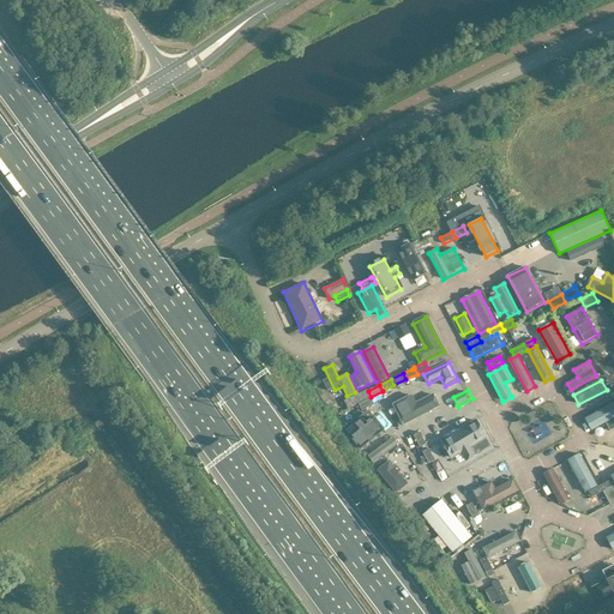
[(413,395),(393,404),(404,426),(439,408),(432,395),(416,403),(413,395)]
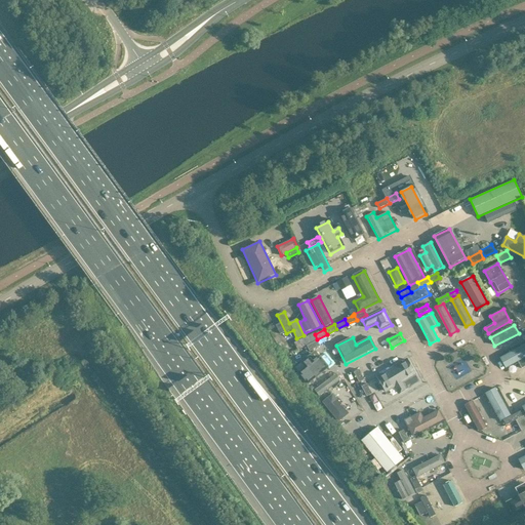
[(310,344),(307,345),(310,351),(320,346),(317,340),(312,342),(310,344)]
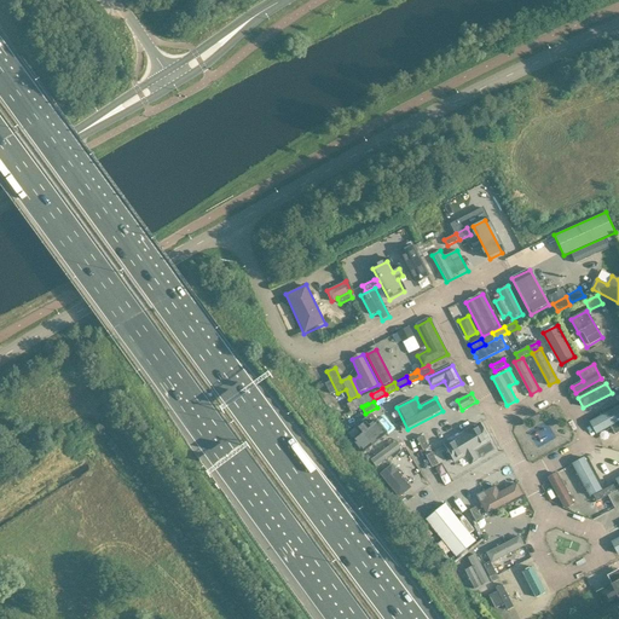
[(618,405),(589,423),(596,437),(618,423),(618,405)]
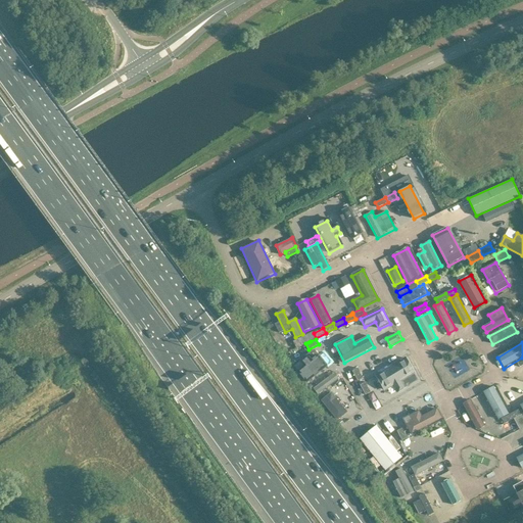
[(375,357),(388,350),(385,345),(372,351),(375,357)]
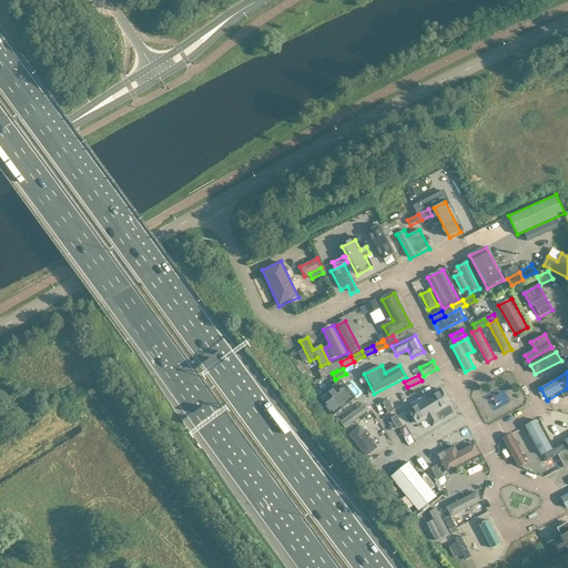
[(332,398),(324,405),(334,416),(354,399),(344,388),(337,395),(333,389),(328,394),(332,398)]
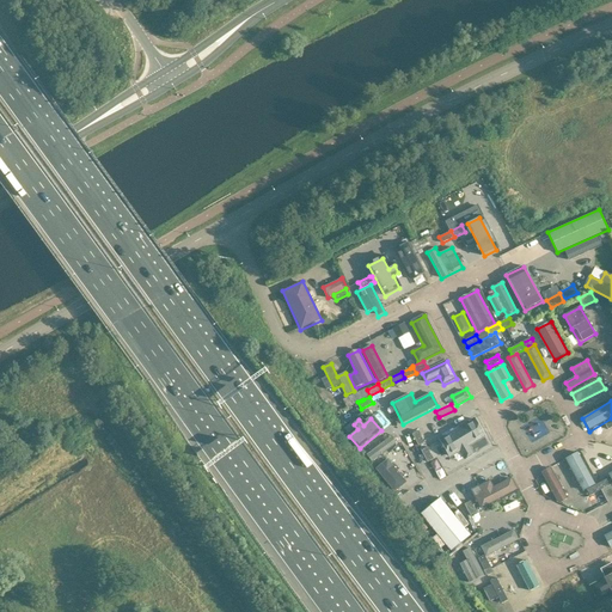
[(475,420),(440,440),(451,459),(461,453),(465,460),(475,454),(470,447),(485,438),(475,420)]
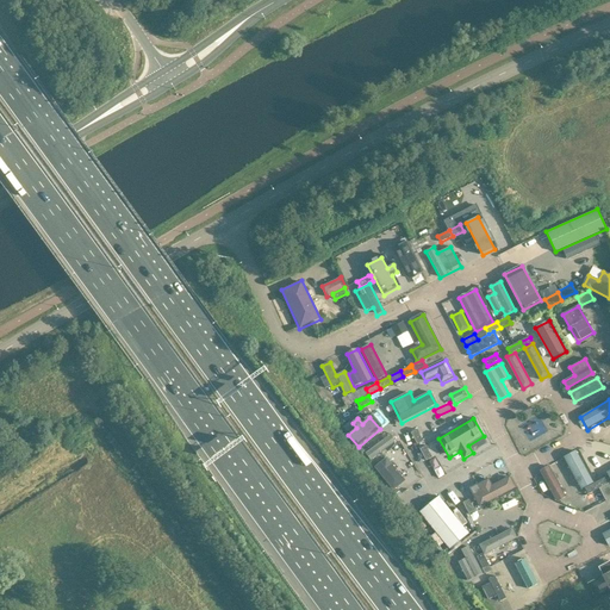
[(418,429),(411,433),(418,443),(424,440),(418,429)]
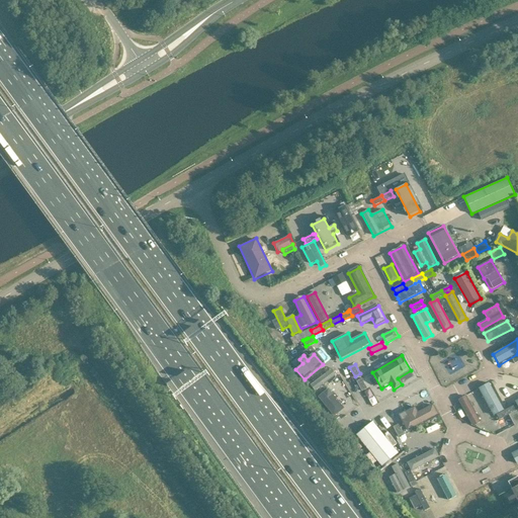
[(331,370),(311,385),(315,392),(335,375),(331,370)]
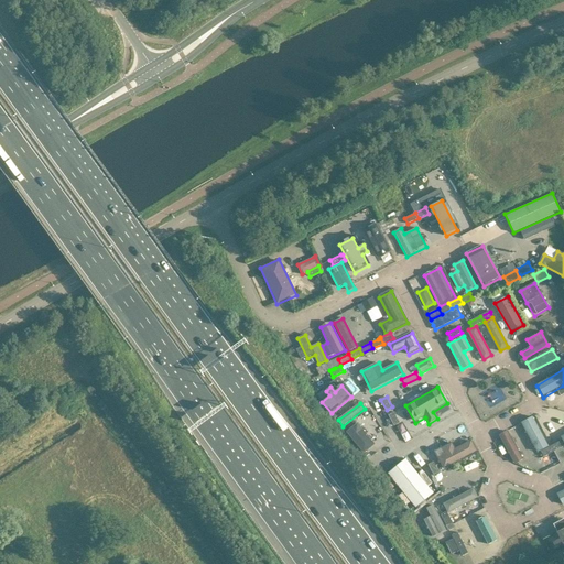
[(394,412),(389,414),(394,425),(400,422),(394,412)]
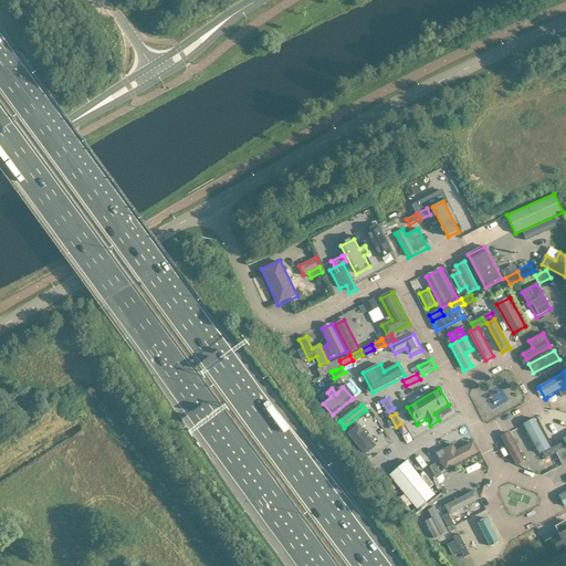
[(523,426),(540,456),(551,450),(535,419),(523,426)]
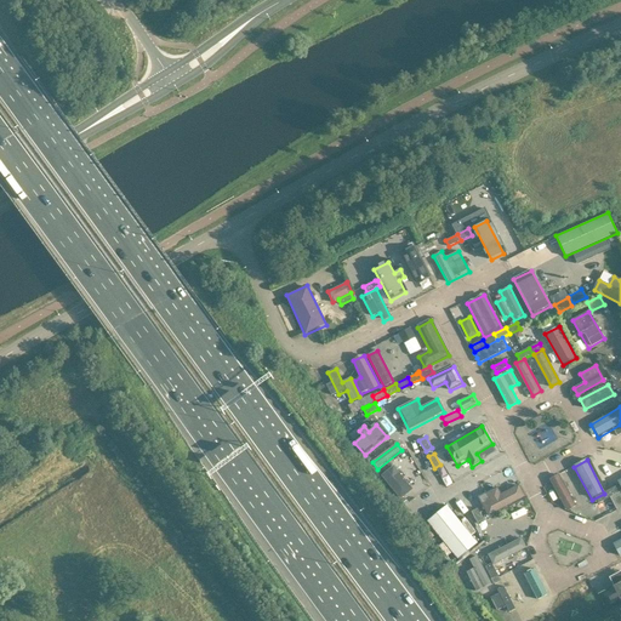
[(393,467),(381,477),(400,500),(412,490),(393,467)]
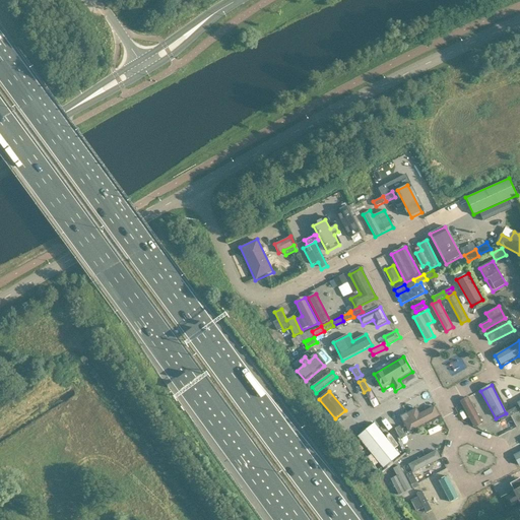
[(410,419),(403,423),(408,432),(440,415),(436,407),(419,415),(416,408),(407,413),(410,419)]
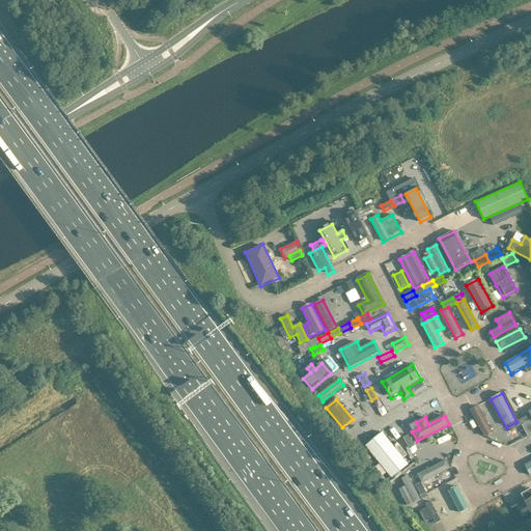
[(401,435),(410,432),(407,424),(410,423),(408,417),(396,421),(401,435)]
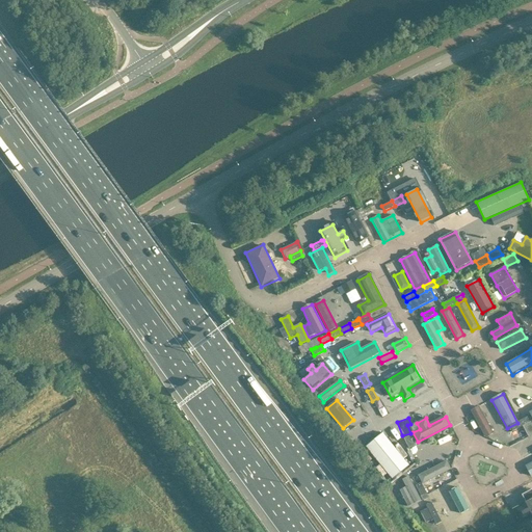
[(383,434),(367,448),(392,480),(408,467),(383,434)]
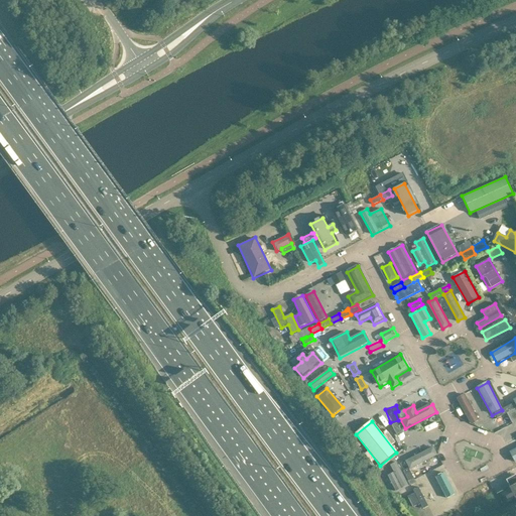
[(398,422),(392,425),(397,435),(403,432),(398,422)]
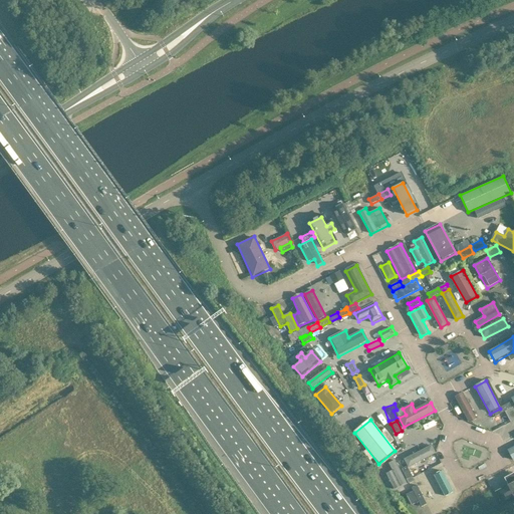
[(432,446),(406,459),(414,475),(440,463),(432,446)]
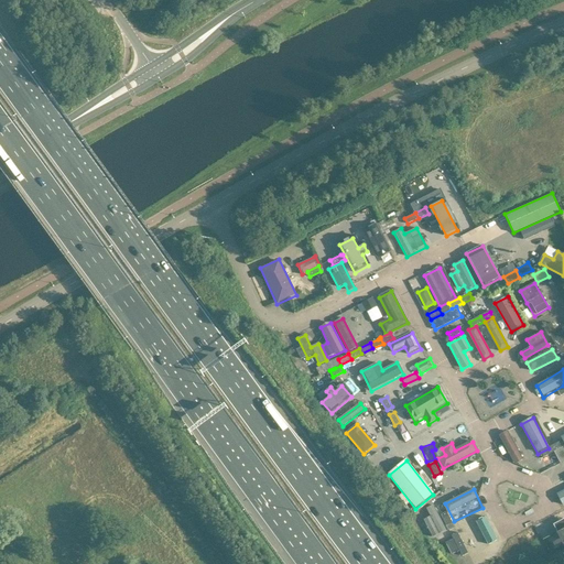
[(486,517),(477,522),(489,545),(498,541),(486,517)]
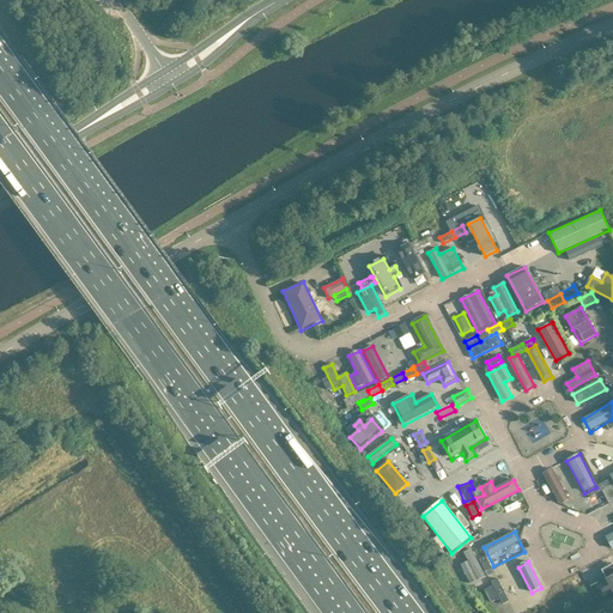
[(612,598),(612,565),(602,571),(606,580),(592,587),(601,605),(612,598)]
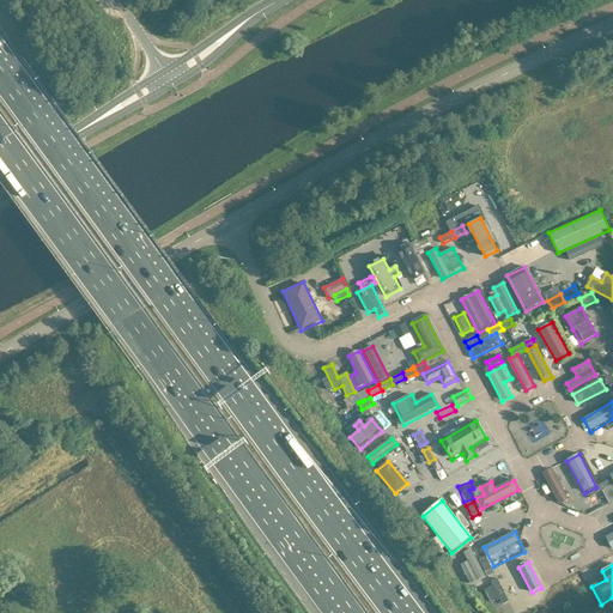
[(497,578),(491,582),(493,586),(497,593),(503,590),(497,578)]
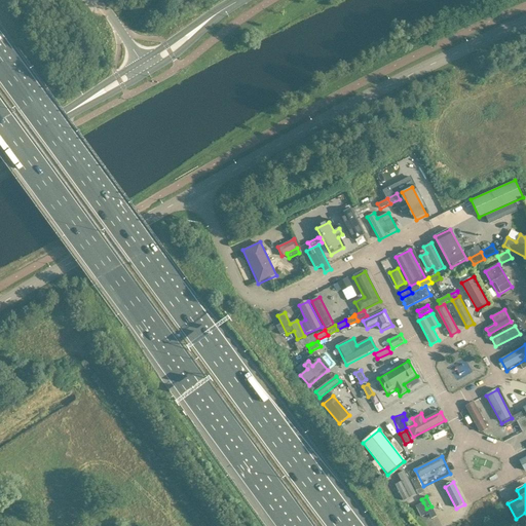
[(423,502),(416,506),(421,517),(428,513),(426,509),(423,502)]
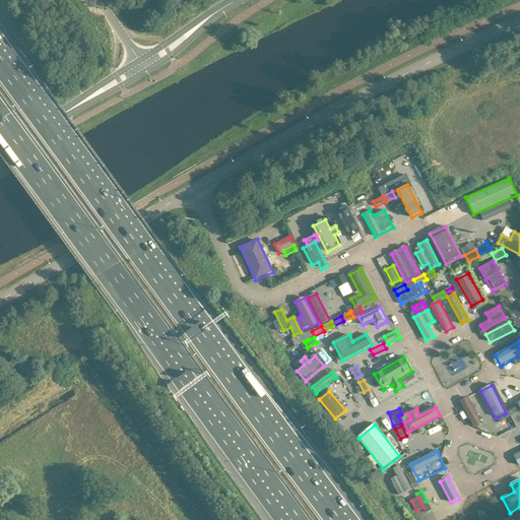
[(427,501),(421,503),(424,507),(427,513),(432,510),(427,501)]
